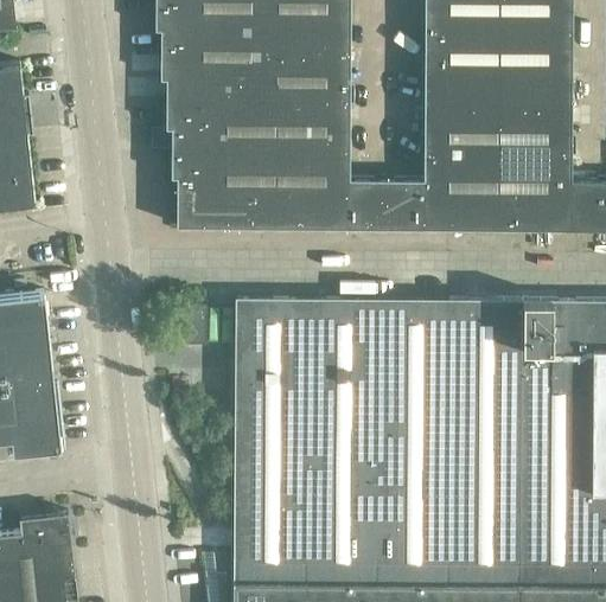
[(0,0),(0,30),(14,29),(11,0),(0,0)]
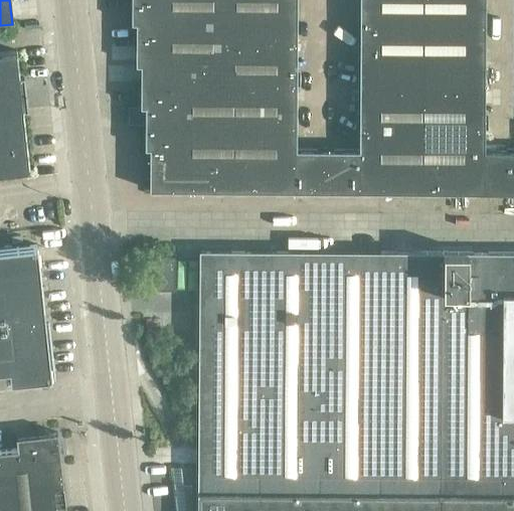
[(513,156),(485,156),(486,0),(360,0),(360,155),(298,155),(298,0),(131,0),(132,27),(136,27),(136,68),(141,68),(141,127),(146,127),(146,151),(150,151),(150,194),(513,196),(513,156)]
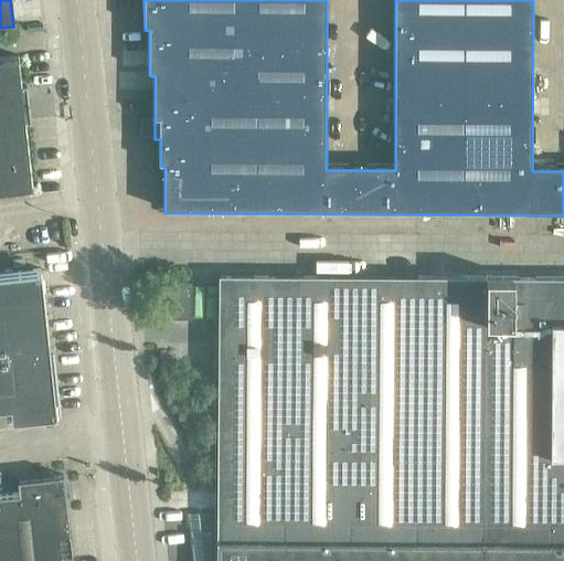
[(0,194),(31,191),(17,59),(0,61),(0,194)]
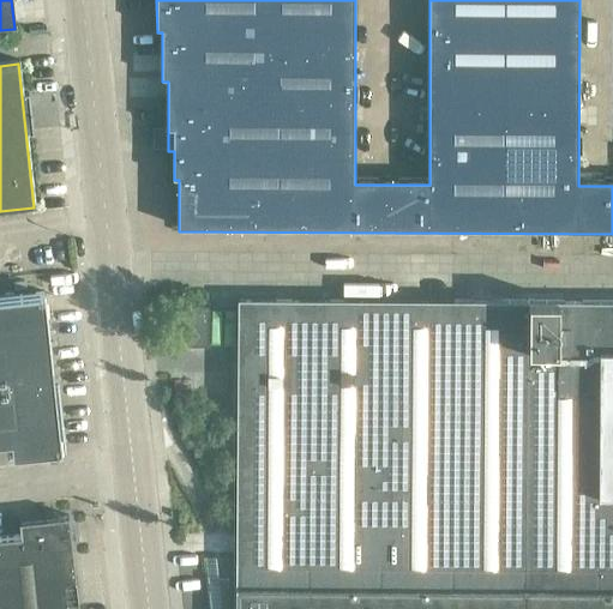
[(0,444),(11,444),(12,458),(60,453),(43,295),(0,299),(0,444)]
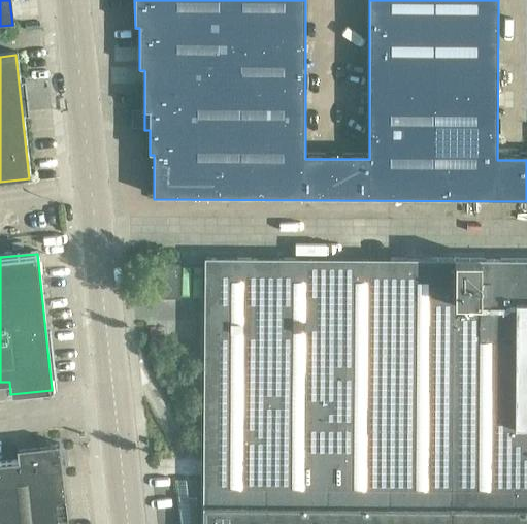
[(526,262),(392,262),(330,261),(205,260),(203,523),(526,523),(526,262)]
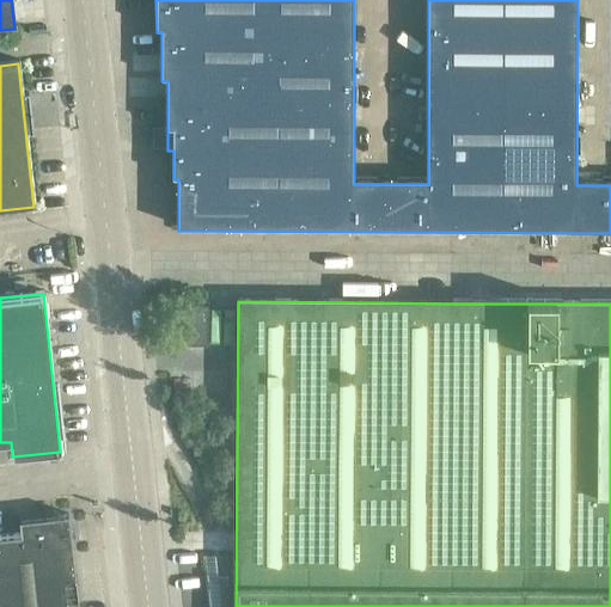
[(20,538),(0,539),(0,606),(78,606),(67,517),(19,523),(20,538)]
